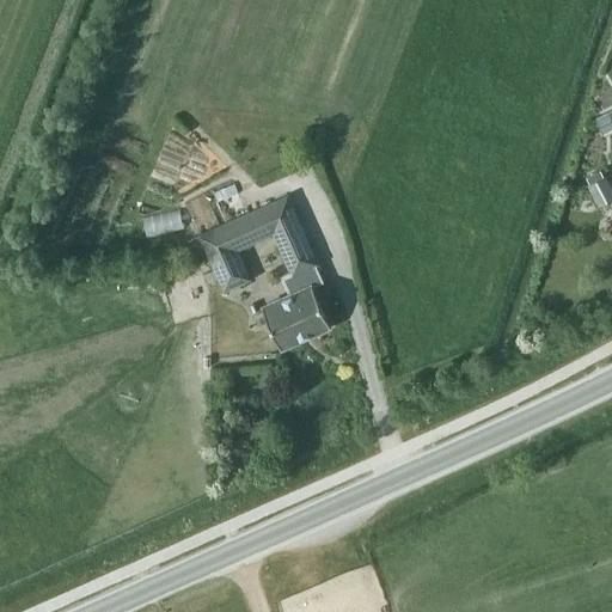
[(611,110),(597,118),(605,133),(611,128),(611,110)]
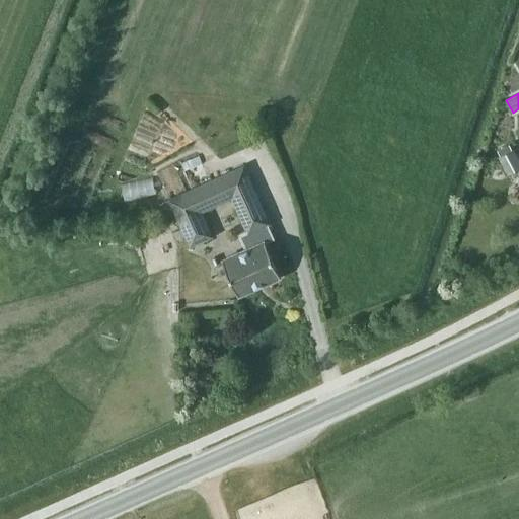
[(500,156),(499,157),(508,175),(518,168),(518,160),(513,149),(512,150),(509,145),(498,151),(500,156)]
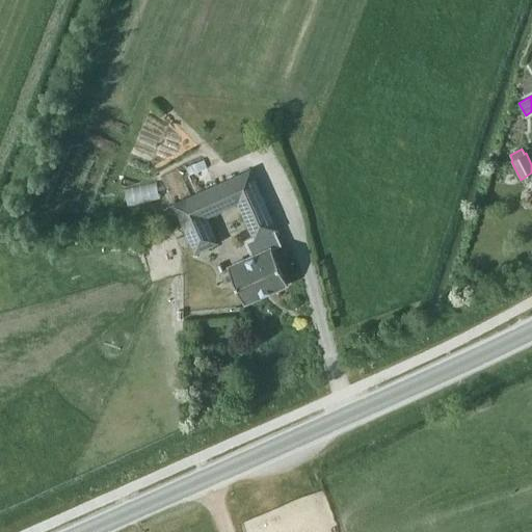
[(159,182),(130,188),(132,202),(161,195),(159,182)]
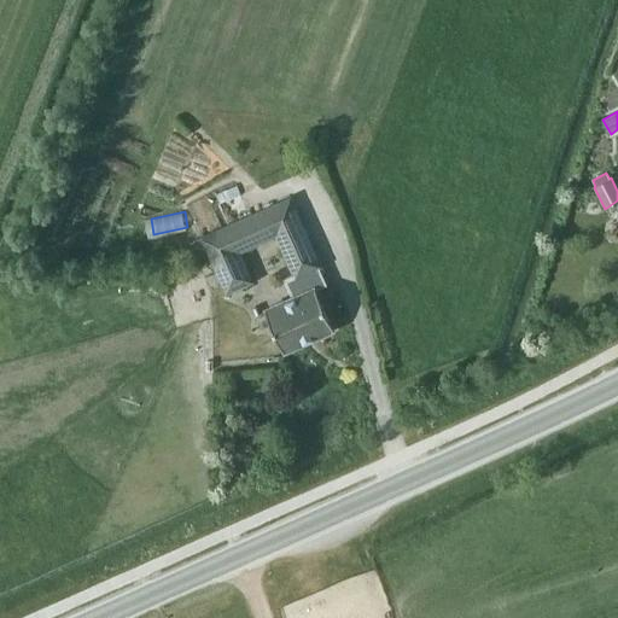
[(257,245),(245,219),(202,238),(227,295),(254,283),(240,252),(257,245)]
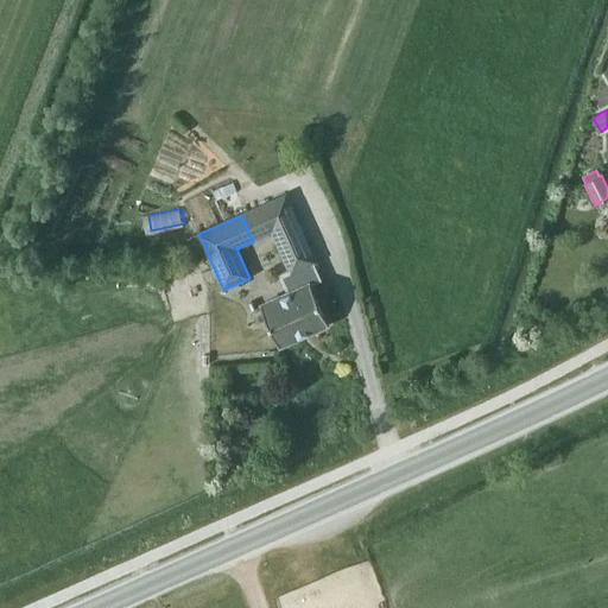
[(279,347),(329,324),(311,284),(321,280),(314,265),(317,263),(306,241),(305,241),(306,242),(302,245),(305,252),(284,260),(290,273),(284,277),(290,292),(260,305),(279,347)]
